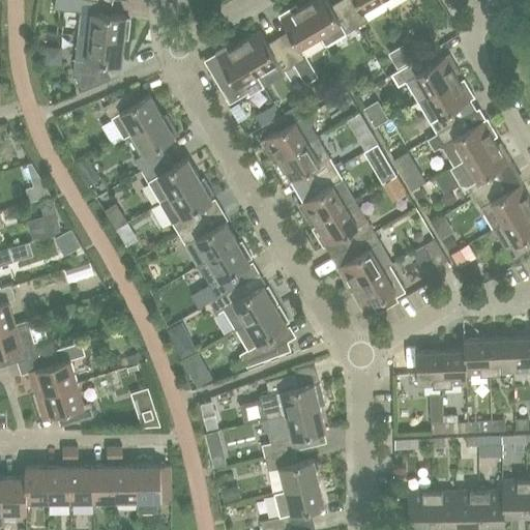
[(79,0),(79,10),(77,34),(123,39),(127,39),(129,20),(125,20),(125,15),(105,12),(107,1),(100,0),(79,0)]
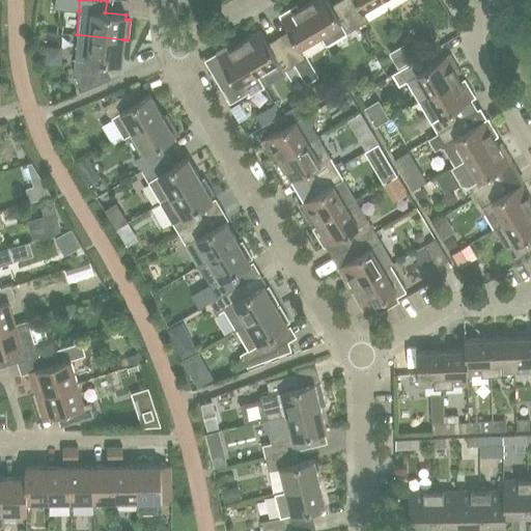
[(326,45),(346,32),(358,26),(344,4),(334,10),(327,0),(310,0),(302,5),(319,35),(326,45)]
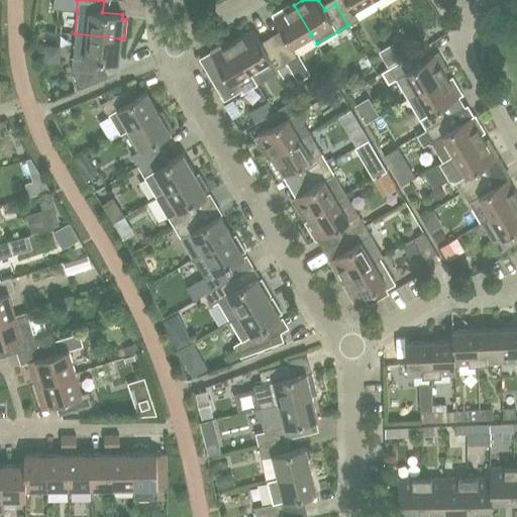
[(341,0),(335,4),(348,25),(358,19),(352,9),(368,0),(341,0)]
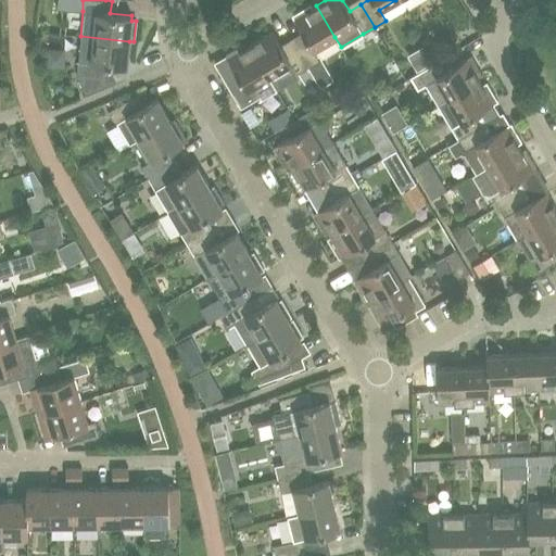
[(335,37),(316,5),(313,8),(311,3),(292,14),(305,37),(294,43),(307,66),(319,60),(313,49),(335,37)]
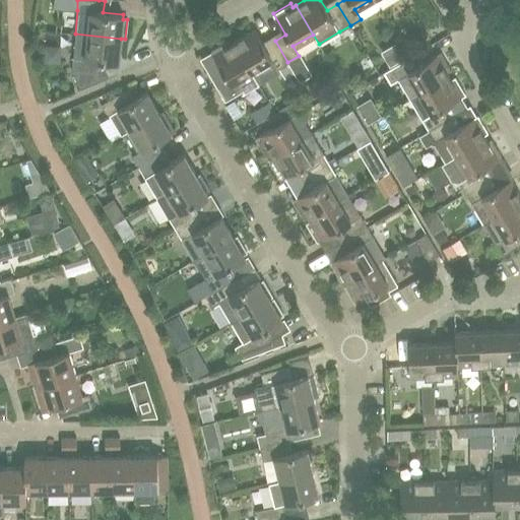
[(287,62),(275,41),(264,47),(254,29),(234,42),(251,71),(271,59),(276,69),(287,62)]
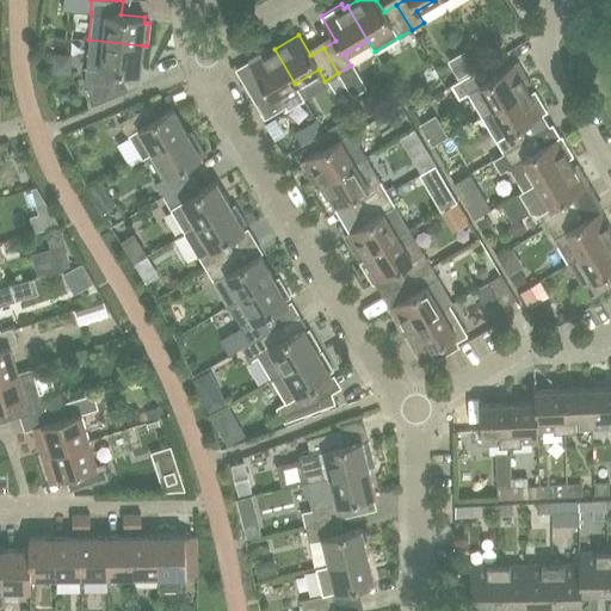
[(142,45),(88,39),(85,81),(93,103),(127,90),(122,80),(122,72),(139,73),(142,45)]
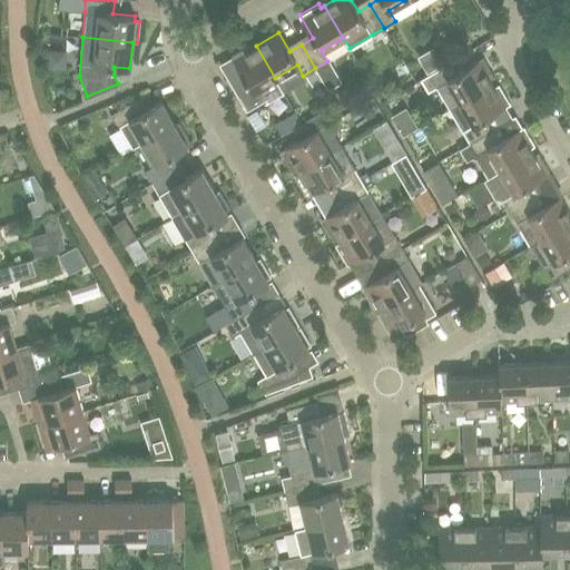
[(275,78),(256,46),(252,48),(249,45),(231,56),(245,78),(233,86),(247,109),(281,89),(275,78)]
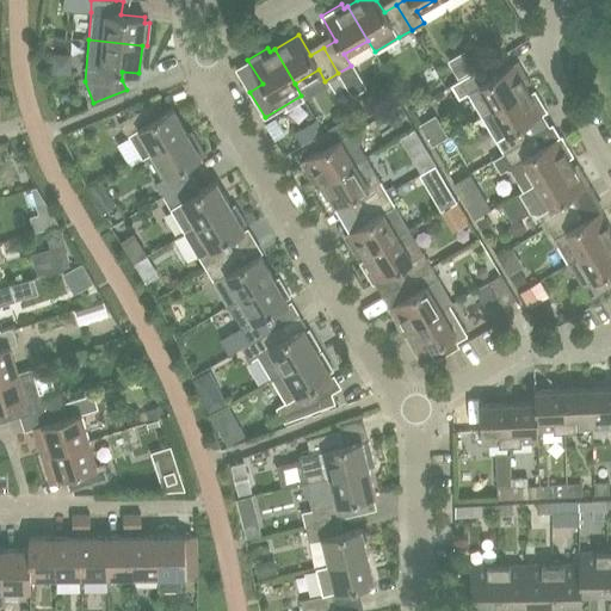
[(467,92),(481,116),(528,88),(525,85),(530,82),(518,62),(492,76),(485,65),(451,84),(458,97),(467,92)]
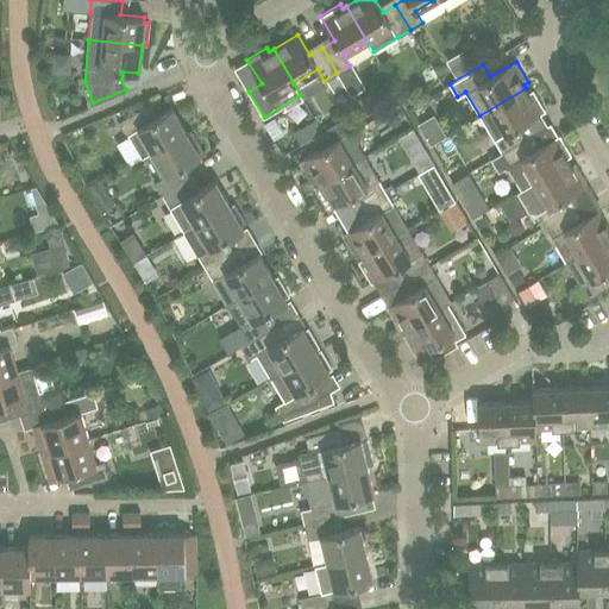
[(528,92),(526,88),(479,115),(501,152),(527,137),(520,125),(545,110),(533,89),(528,92)]
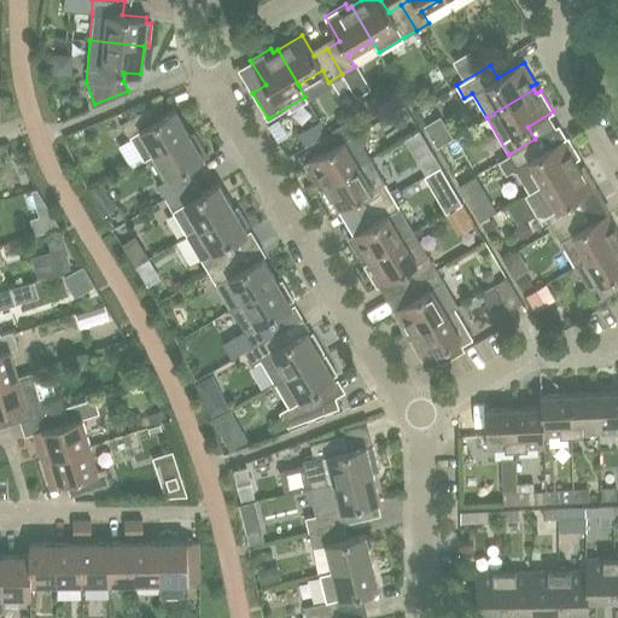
[(143,161),(153,153),(188,133),(174,109),(153,121),(146,109),(120,123),(143,161)]
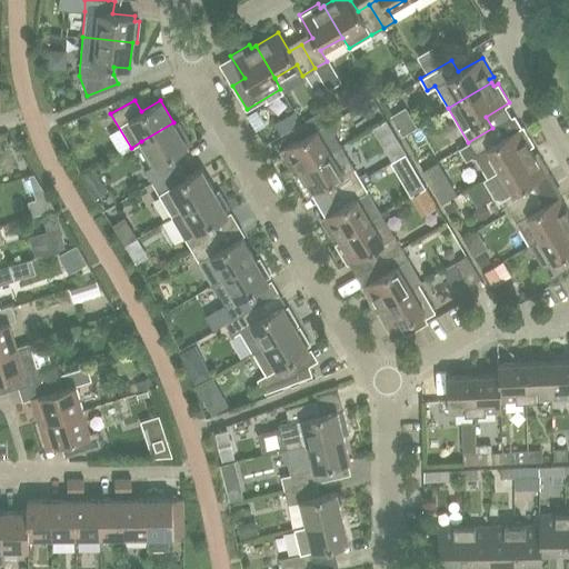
[(295,111),(275,122),(281,133),(301,121),(295,111)]
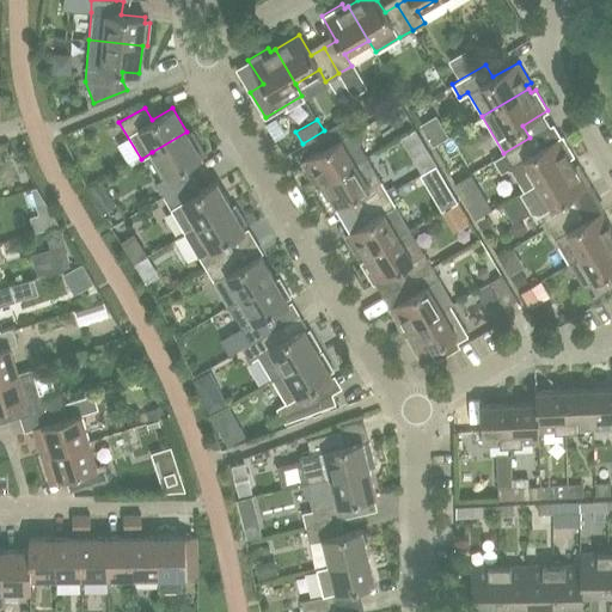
[(366,157),(352,133),(344,120),(319,134),(326,147),(301,163),(313,184),(319,181),(320,183),(366,157)]
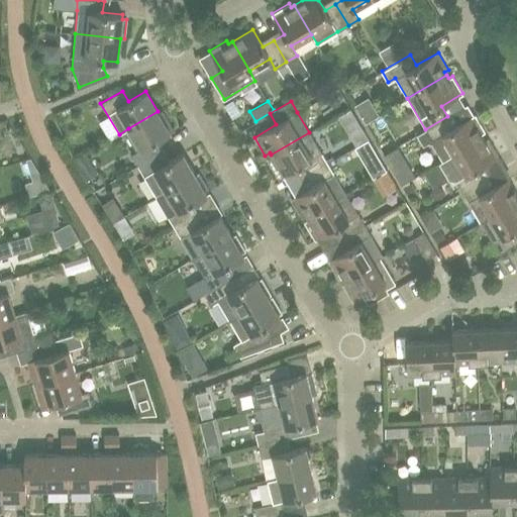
[(130,154),(137,166),(159,152),(152,142),(170,132),(168,128),(172,126),(162,110),(159,112),(158,111),(128,128),(140,148),(130,154)]
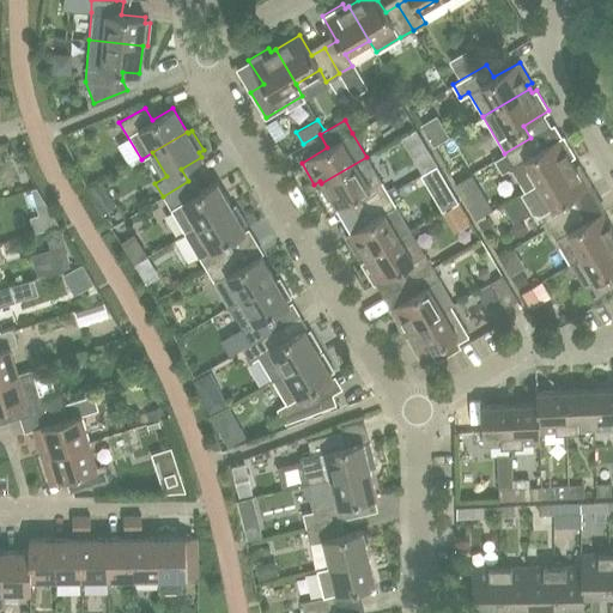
[(535,134),(530,138),(504,153),(493,159),(501,173),(510,168),(523,192),(572,163),(570,159),(575,156),(563,135),(544,147),(535,134)]
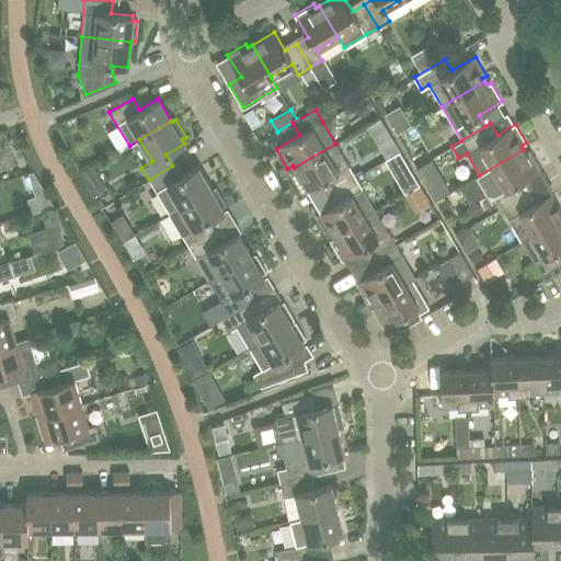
[(392,138),(379,146),(387,158),(399,150),(400,150),(392,138)]
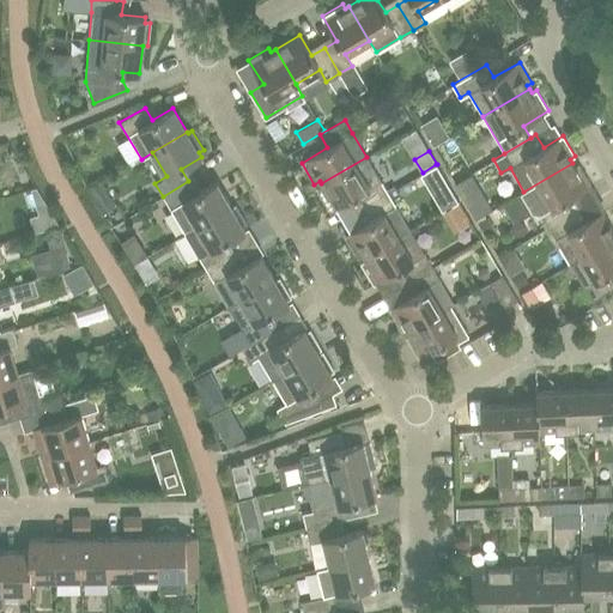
[(356,195),(363,208),(388,193),(366,157),(321,183),(322,187),(317,189),(331,211),(356,195)]
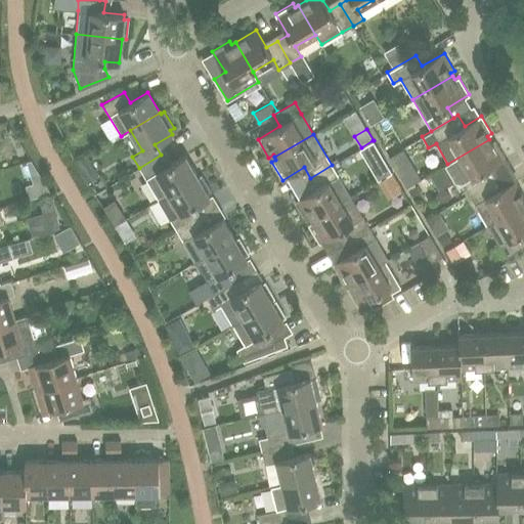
[(494,140),(491,142),(489,139),(447,164),(448,164),(444,166),(454,182),(462,182),(469,193),(490,181),(484,170),(506,158),(494,140)]
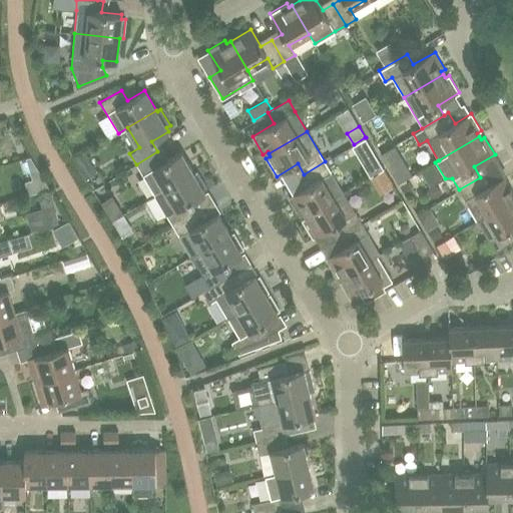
[(366,138),(353,145),(359,155),(371,148),(372,147),(366,138)]
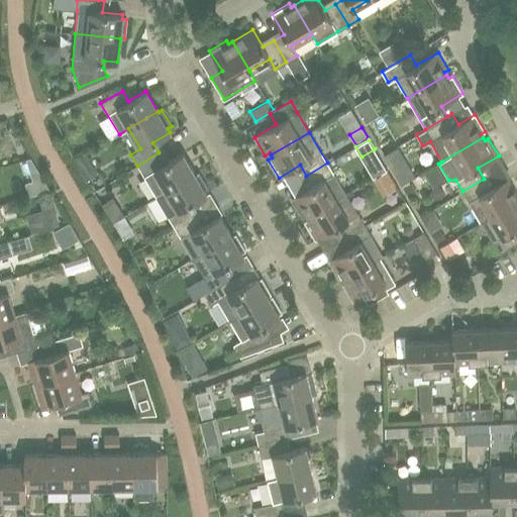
[(165,163),(159,152),(137,166),(156,196),(195,173),(183,152),(165,163)]
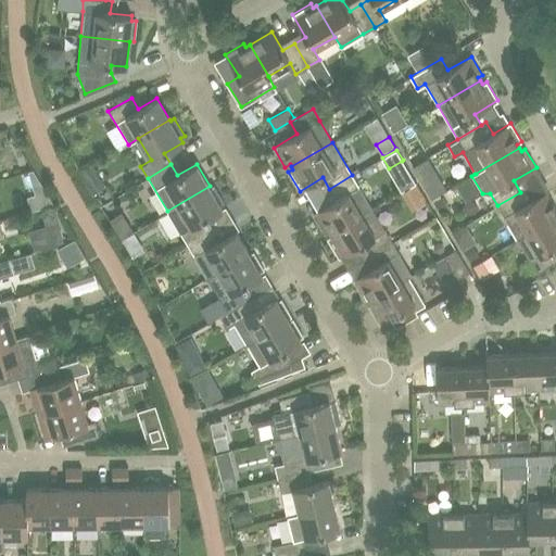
[(437,173),(422,182),(431,198),(446,188),(437,173)]
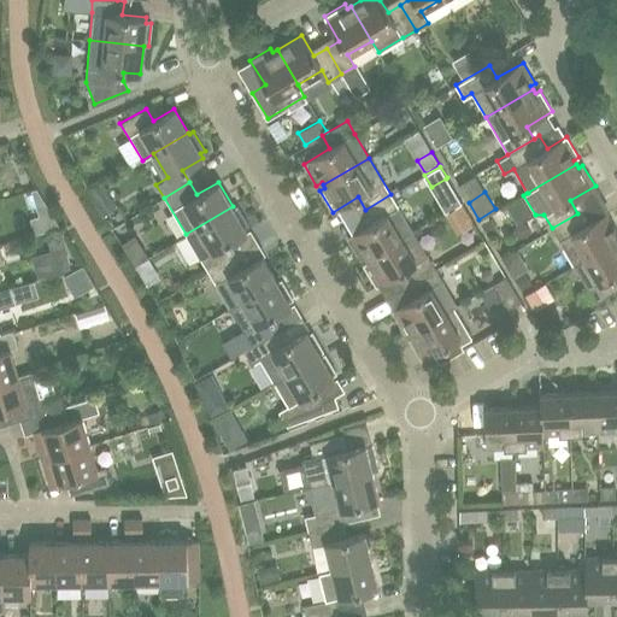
[(413,231),(399,207),(391,194),(365,210),(372,222),(347,238),(360,259),(365,257),(366,259),(413,231)]
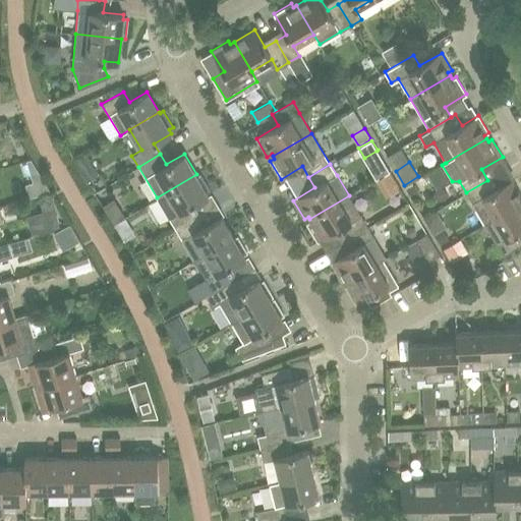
[(157,197),(175,229),(197,216),(191,206),(209,195),(207,192),(210,190),(200,173),(196,176),(196,174),(157,197)]
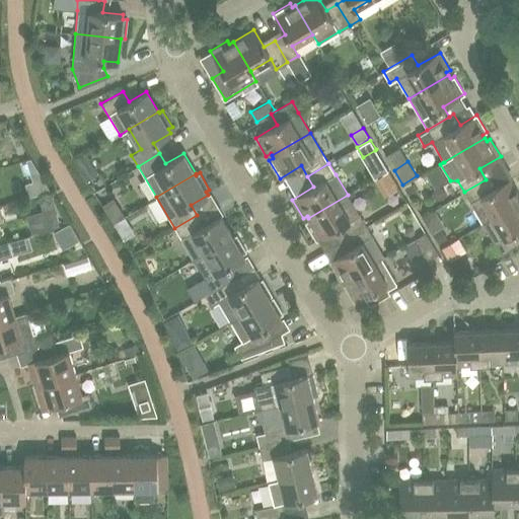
[(32,181),(24,183),(28,197),(50,190),(43,178),(32,181)]
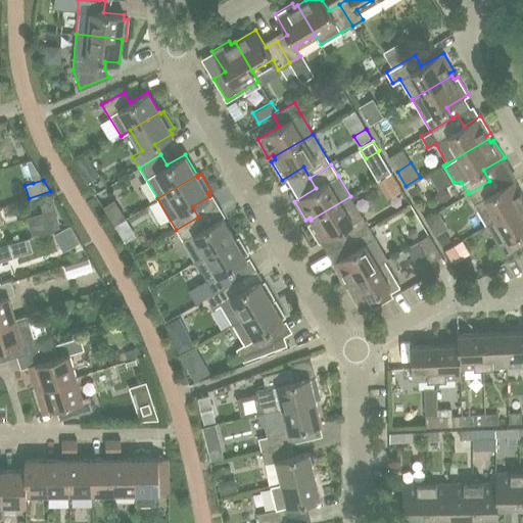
[(495,191),(489,181),(468,193),(486,225),(522,202),(522,196),(514,181),(495,191)]
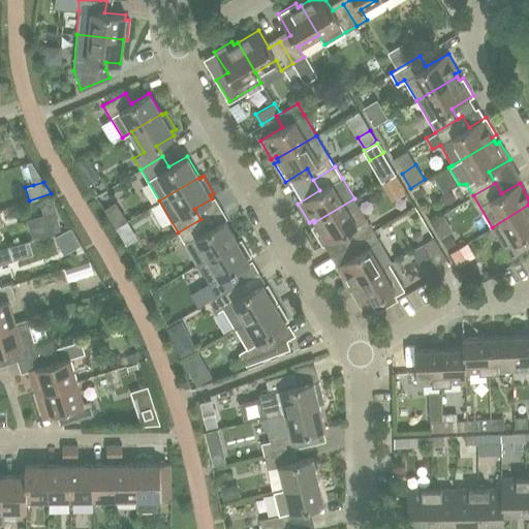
[(345,232),(351,243),(373,229),(354,198),(314,222),(315,224),(311,226),(322,245),(345,232)]
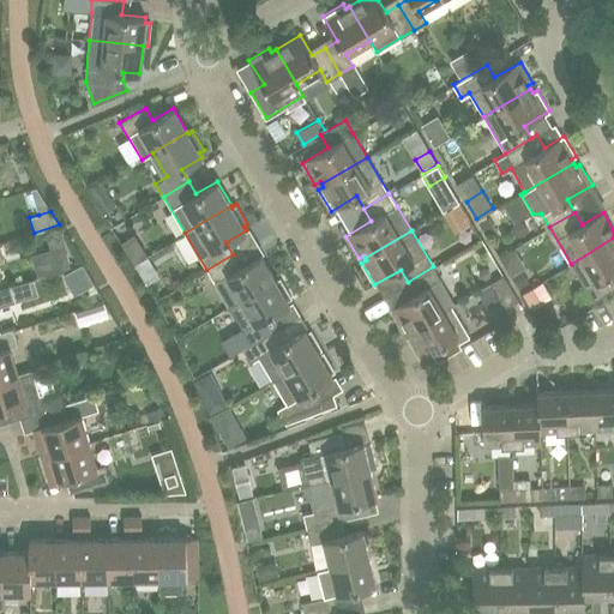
[(61,235),(47,239),(49,248),(64,244),(61,235)]
